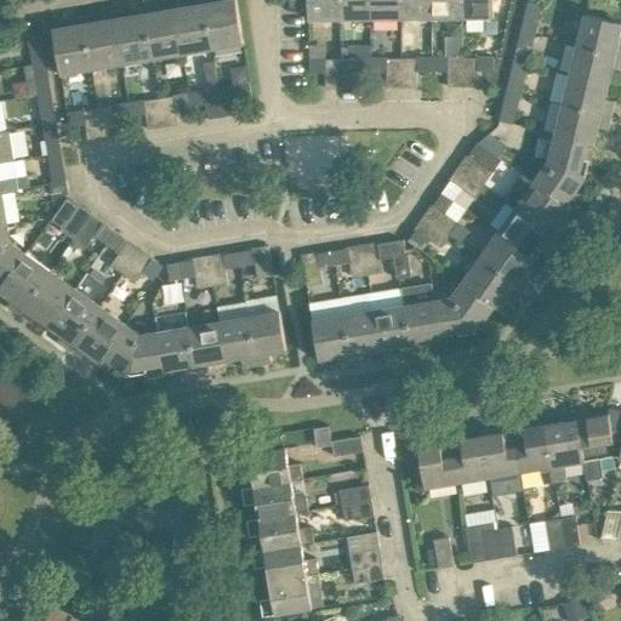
[(214,47),(244,43),(237,0),(222,0),(205,3),(214,47)]
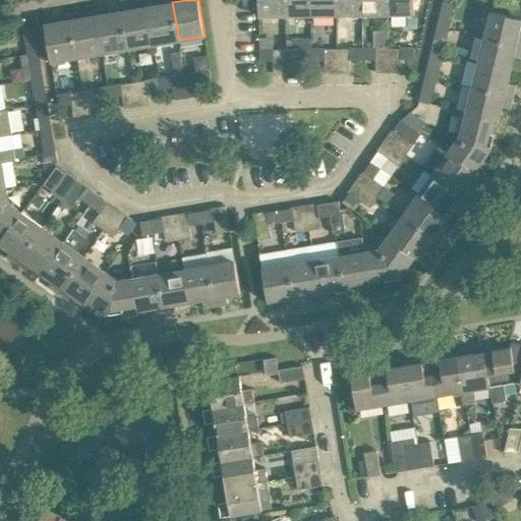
[(258,0),(259,15),(286,15),(285,0),(258,0)]
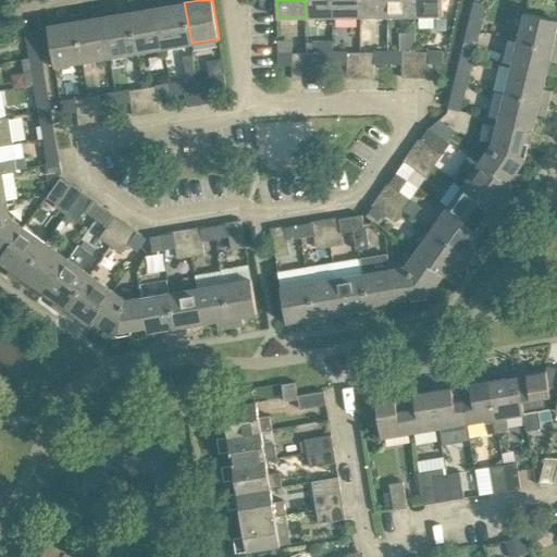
[(305,0),(306,16),(333,15),(332,0),(305,0)]
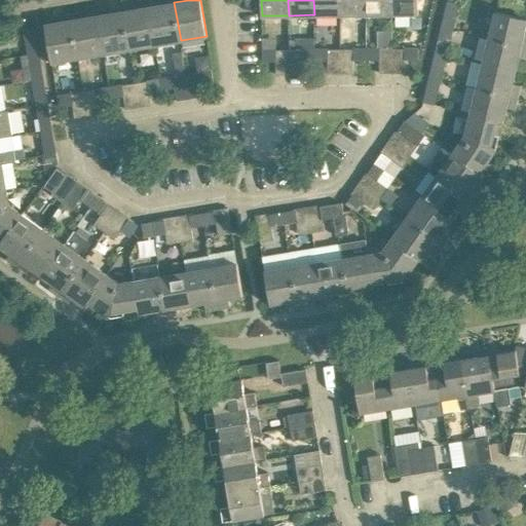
[(313,0),(314,14),(340,14),(340,0),(313,0)]
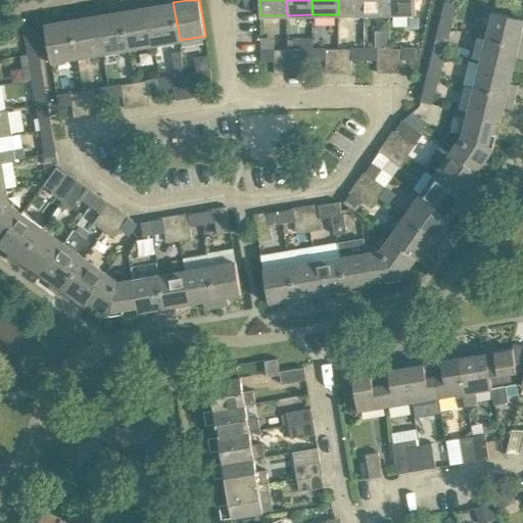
[(338,0),(338,14),(364,14),(364,0),(338,0)]
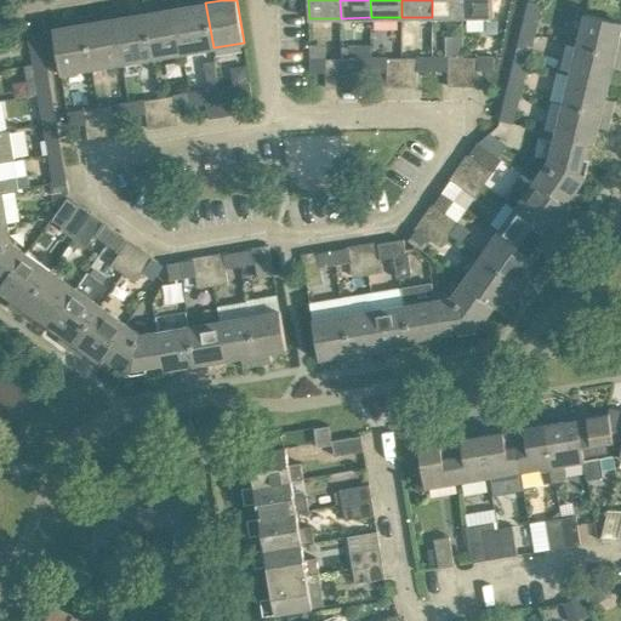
[(432,0),(432,17),(463,17),(462,0),(432,0)]
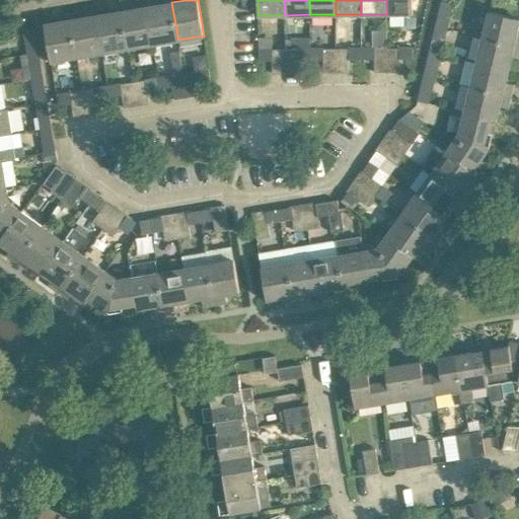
[(414,13),(413,0),(386,0),(387,14),(414,13)]
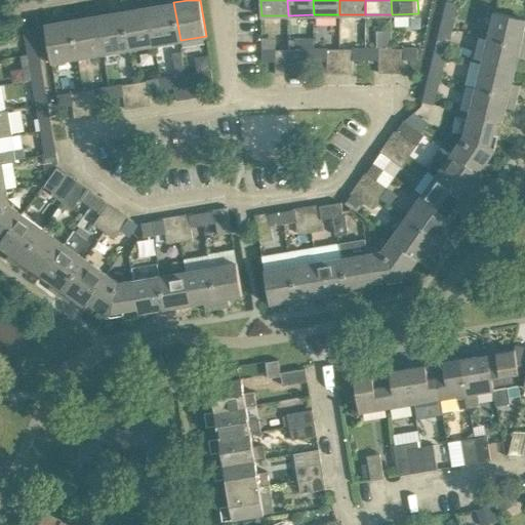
[(447,0),(444,13),(455,16),(458,3),(447,0)]
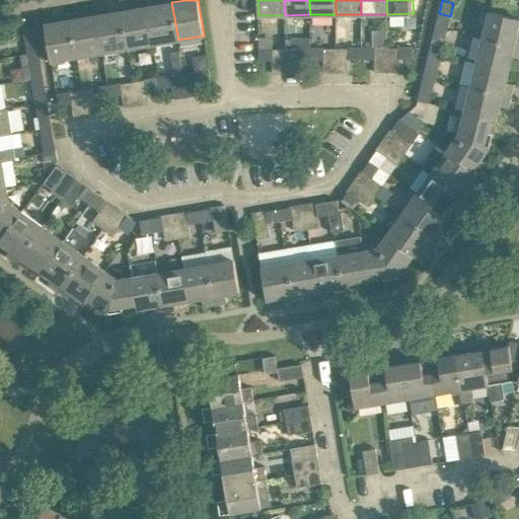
[(153,44),(178,40),(171,2),(147,7),(153,44)]
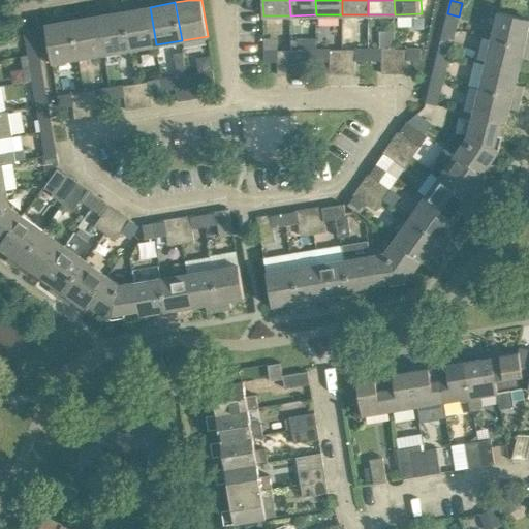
[(130,50),(156,44),(150,7),(124,11),(130,50)]
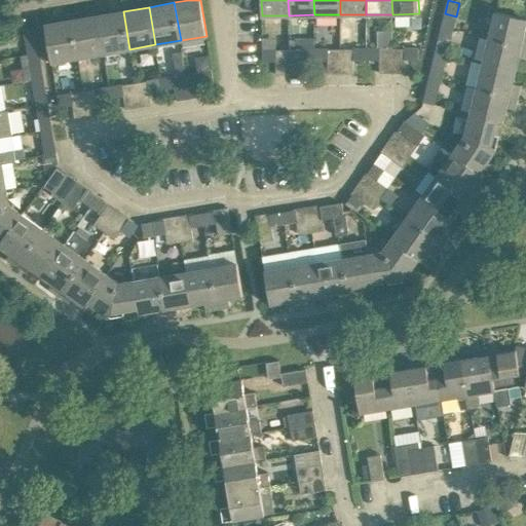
[(104,53),(129,49),(123,11),(98,15),(104,53)]
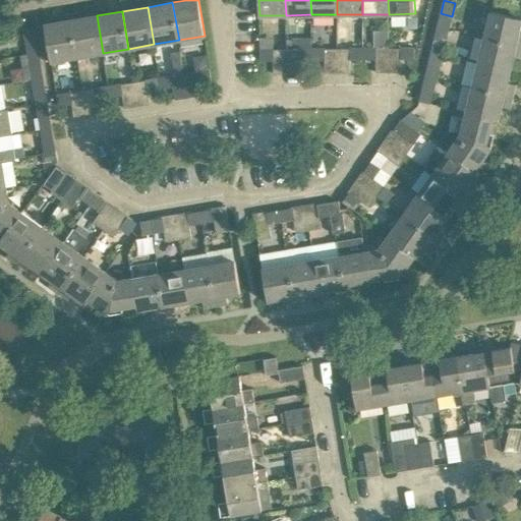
[(485,37),(520,45),(520,33),(520,26),(520,17),(491,11),(485,37)]
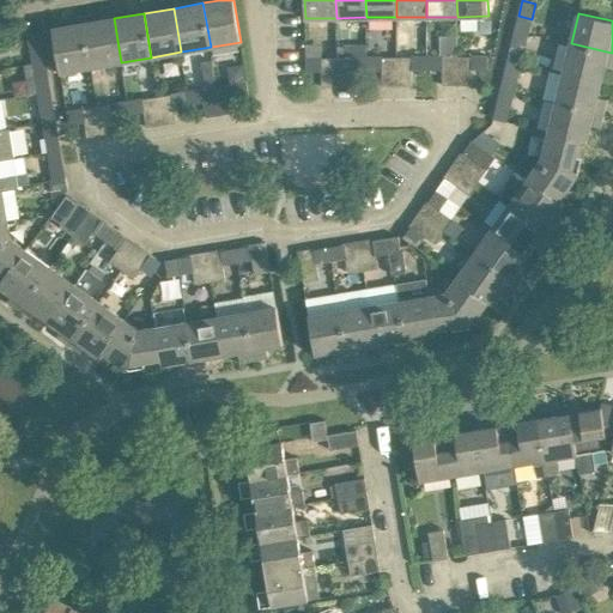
[(91,67),(121,62),(114,18),(84,23),(91,67)]
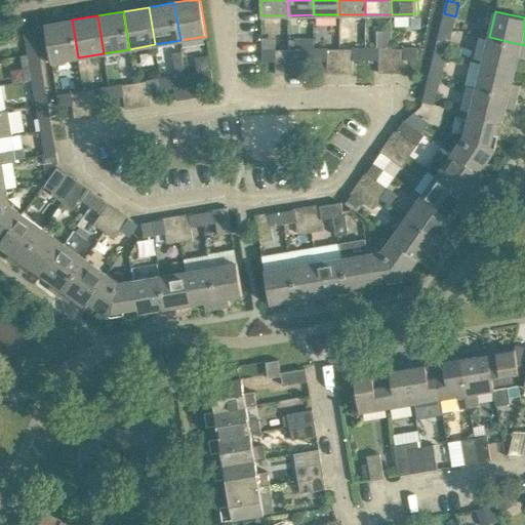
[(51,62),(78,57),(72,19),(45,24),(51,62)]
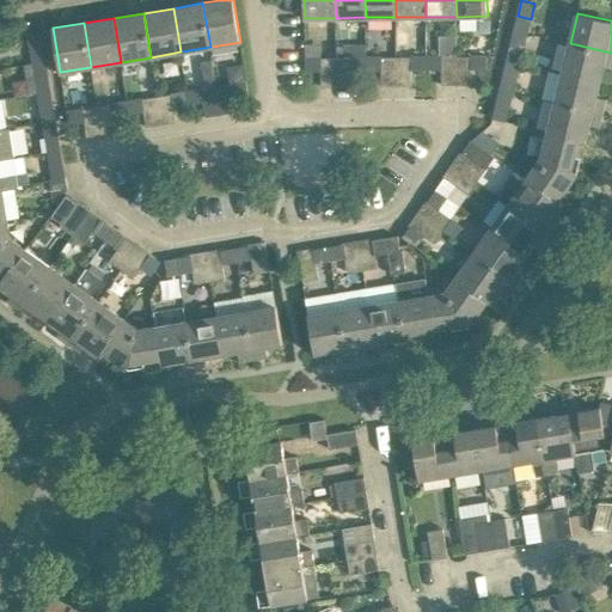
[(520,62),(527,34),(514,30),(507,60),(520,62)]
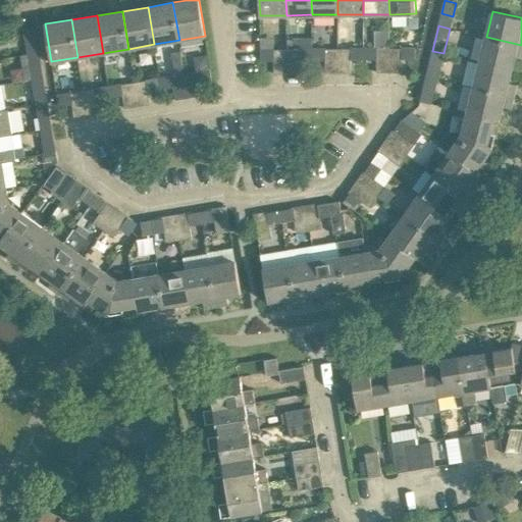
[(36,27),(24,29),(27,42),(38,40),(36,27)]
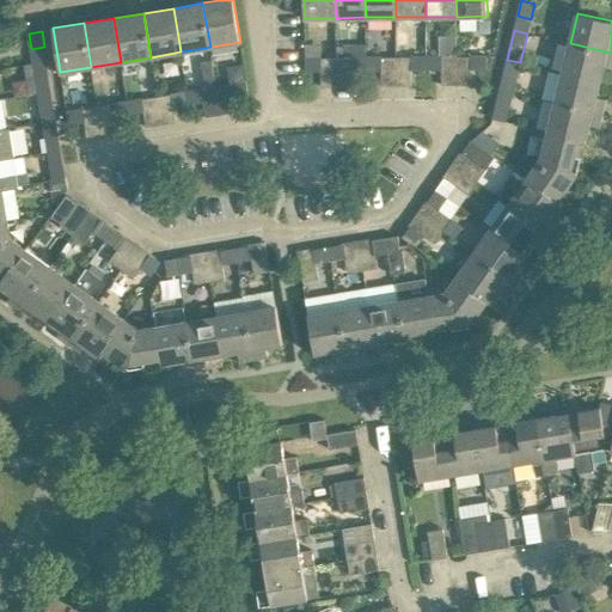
[(611,67),(611,53),(570,43),(563,73),(600,81),(604,66),(611,67)]
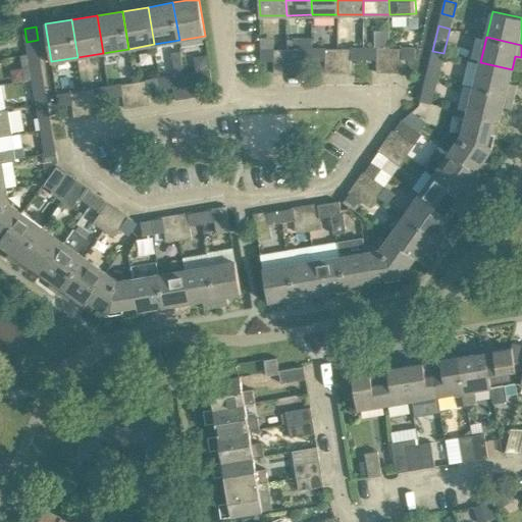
[(313,60),(312,47),(300,47),(300,49),(286,49),(286,73),(300,73),(300,60),(313,60)]
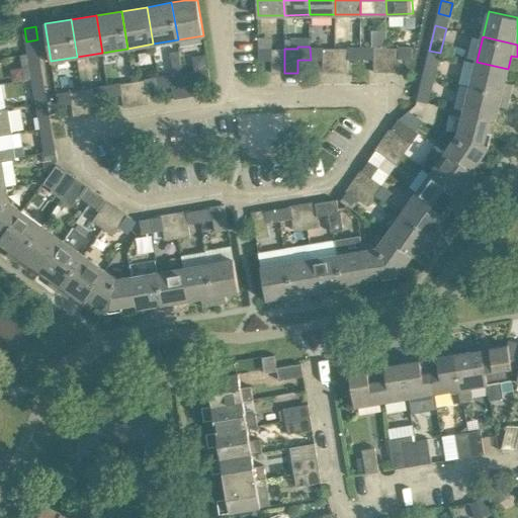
[(323,59),(323,47),(310,47),(311,60),(323,59)]
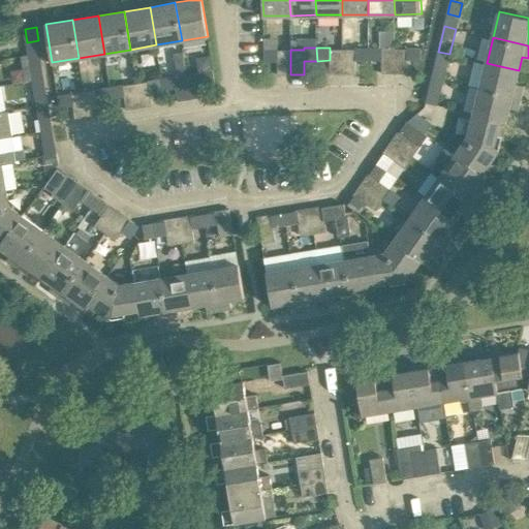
[(395,73),(408,73),(408,60),(422,59),(421,48),(395,49),(395,73)]
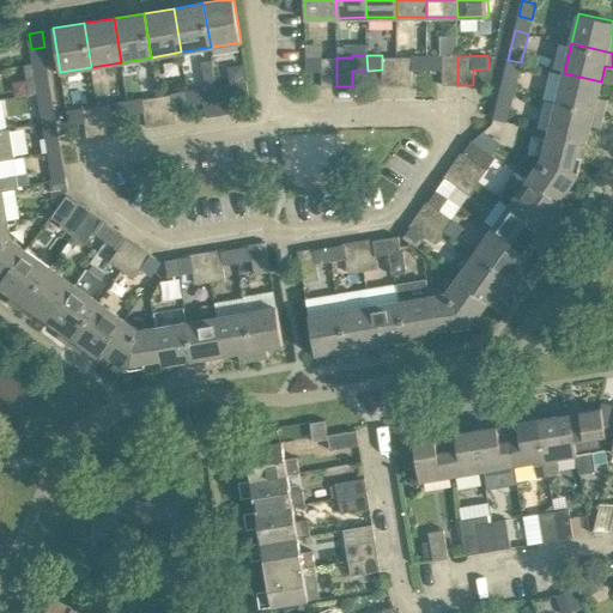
[(412,70),(428,70),(428,56),(412,56),(412,58),(396,58),(398,85),(412,85),(412,70)]
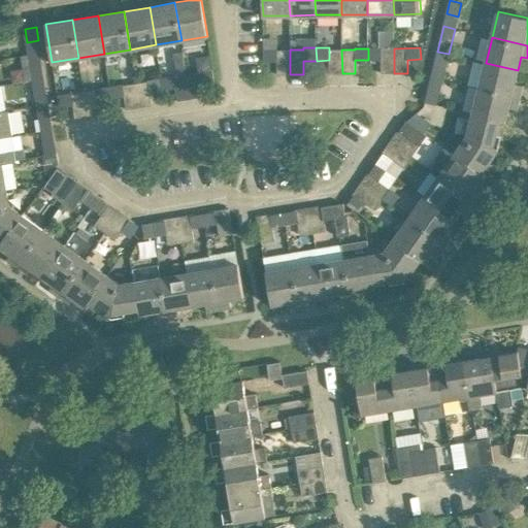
[(382,73),(394,73),(394,48),(368,48),(368,60),(382,60),(382,73)]
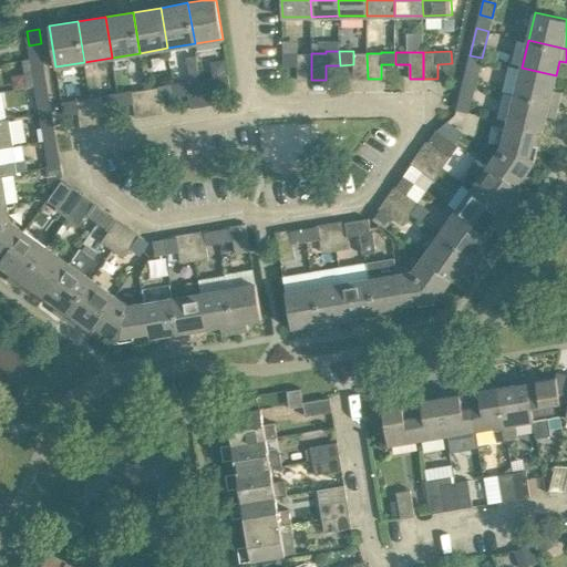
[(284,53),(284,65),(298,65),(298,80),(311,80),(311,53),(284,53)]
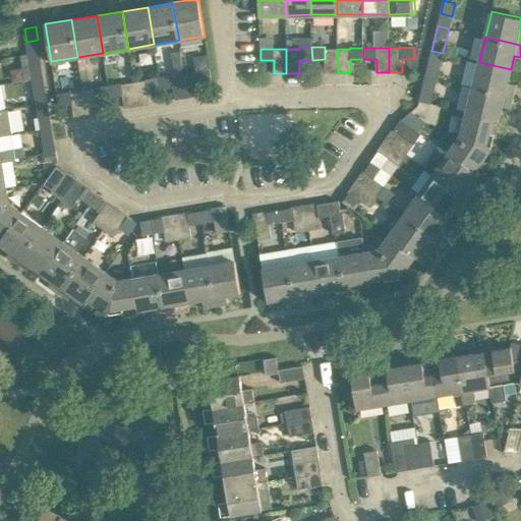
[(431,51),(428,63),(440,66),(443,53),(431,51)]
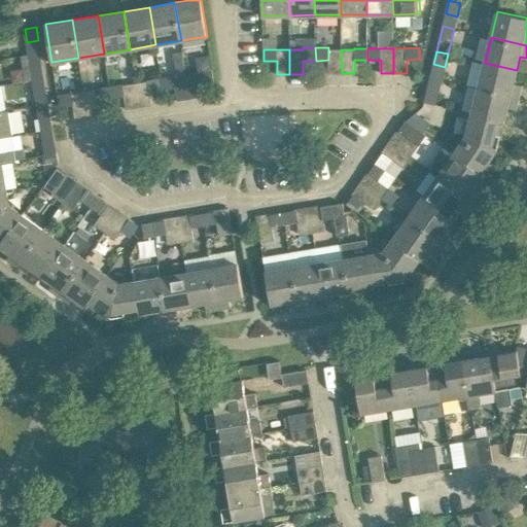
[(29,55),(21,56),(25,81),(33,79),(44,78),(42,65),(40,53),(29,55)]
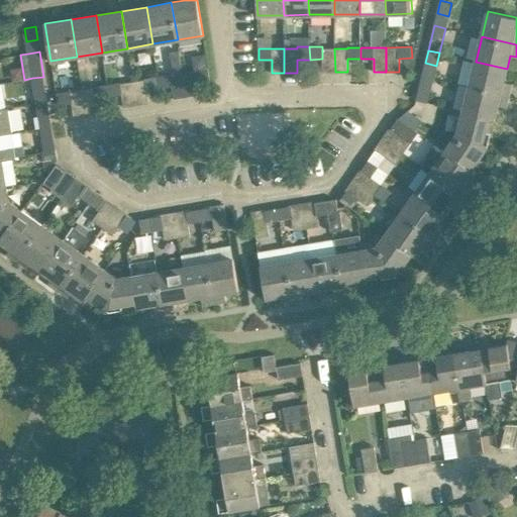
[(192,58),(195,71),(208,69),(206,56),(192,58)]
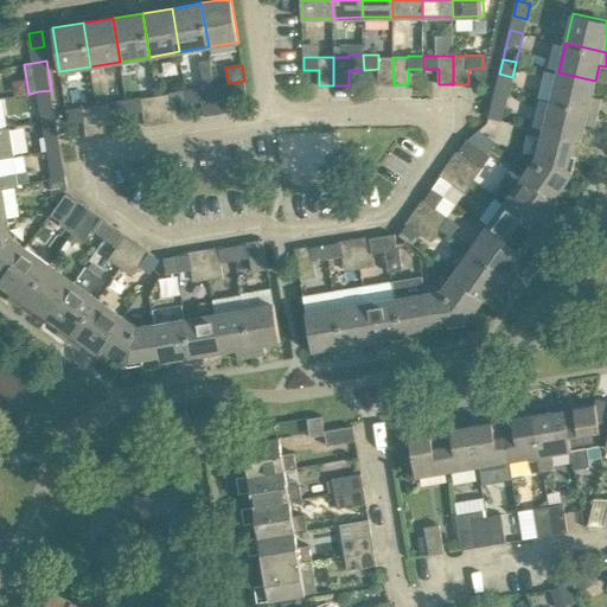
[(592,96),(595,81),(558,72),(551,101),(598,113),(601,98),(592,96)]
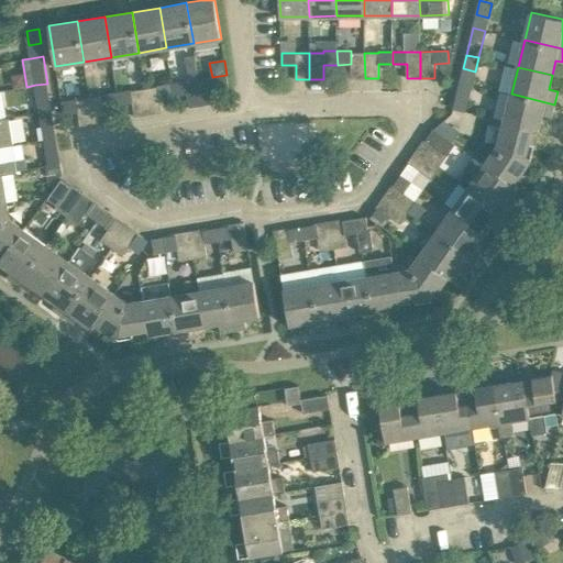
[(212,77),(199,79),(200,91),(214,89),(229,86),(227,75),(212,77)]
